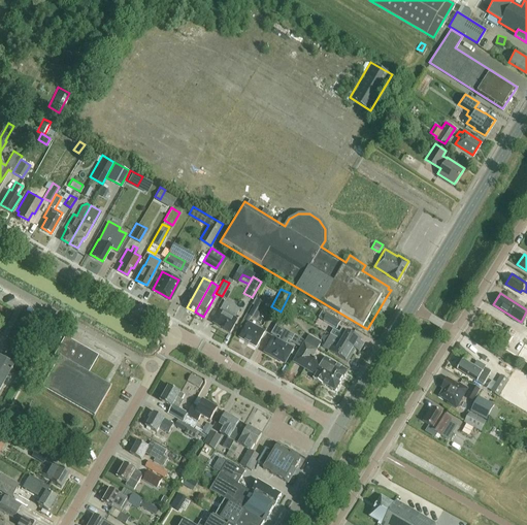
[(255,318),(263,301),(255,297),(252,302),(253,303),(248,313),(245,312),(242,318),(246,320),(248,320),(251,315),(255,318)]
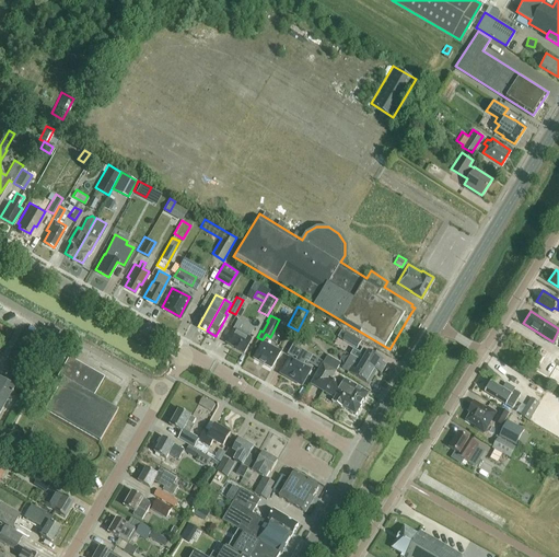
[(243,351),(253,335),(249,333),(253,326),(239,318),(226,340),(231,344),(231,345),(243,351)]
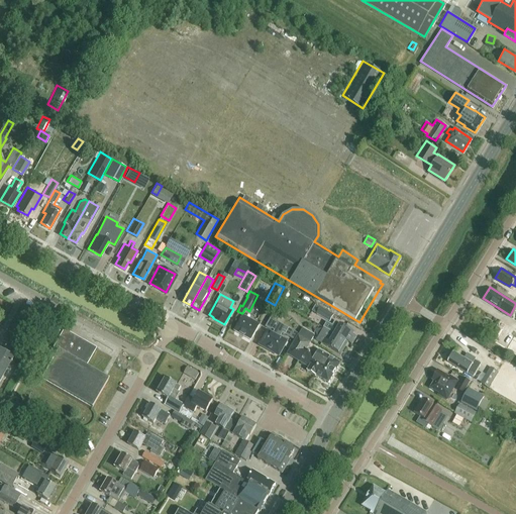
[(315,312),(328,320),(332,313),(319,305),(315,312)]
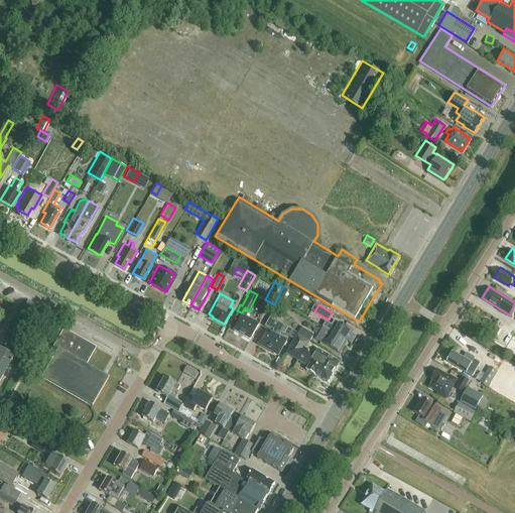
[(249,338),(257,322),(241,313),(233,329),(249,338)]
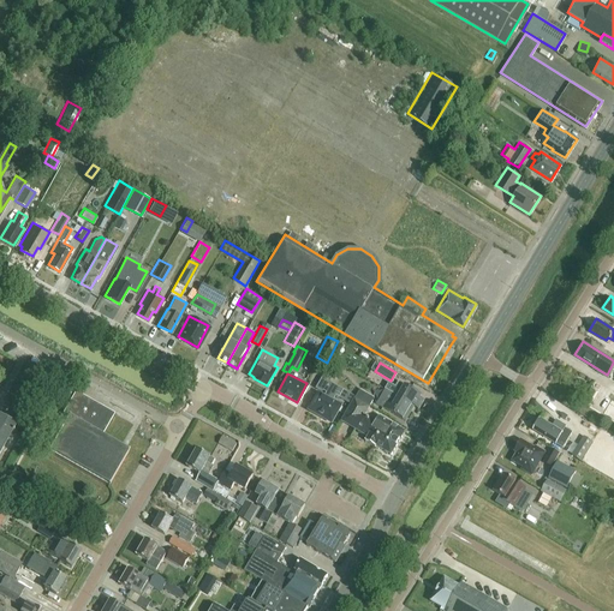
[(338,395),(343,388),(321,376),(314,387),(321,390),(323,387),(327,389),(323,395),(317,391),(308,408),(331,420),(340,403),(329,397),(332,391),(338,395)]
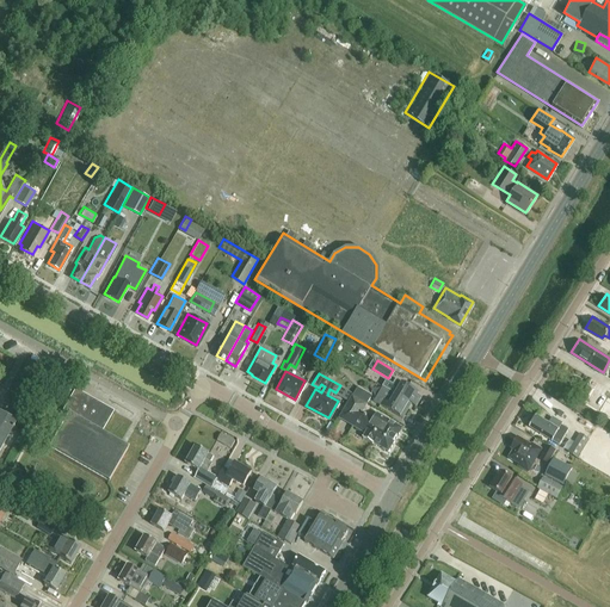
[(410,402),(414,404),(419,395),(416,394),(418,390),(400,381),(398,379),(392,391),(407,401),(410,402)]
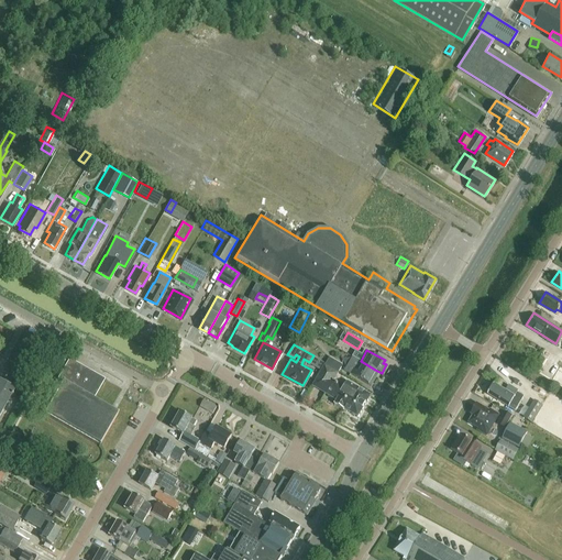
[(324,362),(338,370),(341,362),(329,354),(324,362)]
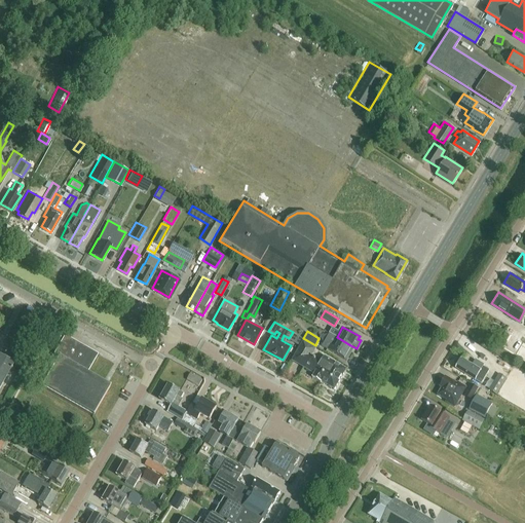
[(351,348),(349,347),(350,345),(337,337),(328,331),(321,344),(326,347),(345,359),(351,348)]
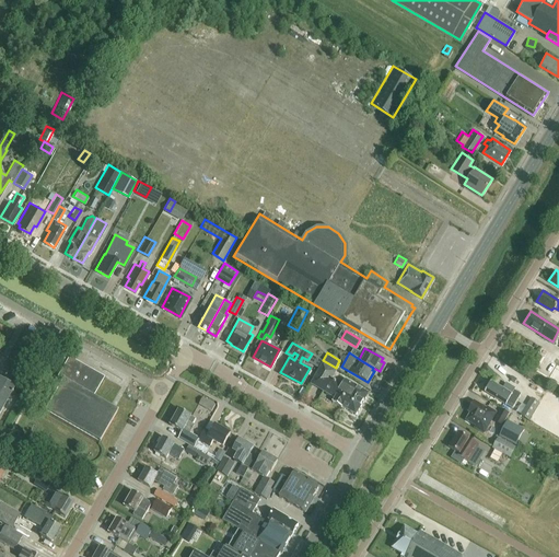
[(68,355),(39,410),(100,440),(115,408),(91,396),(103,372),(68,355)]
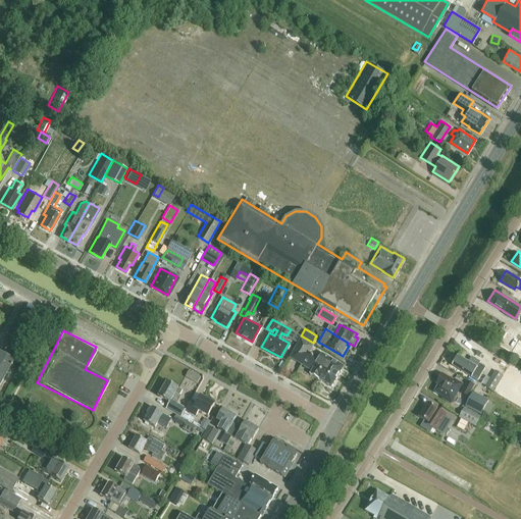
[(313,343),(301,335),(300,336),(300,335),(289,356),(311,369),(309,372),(331,384),(343,365),(328,357),(329,356),(321,352),(318,357),(308,351),(312,344),(312,343),(313,343)]
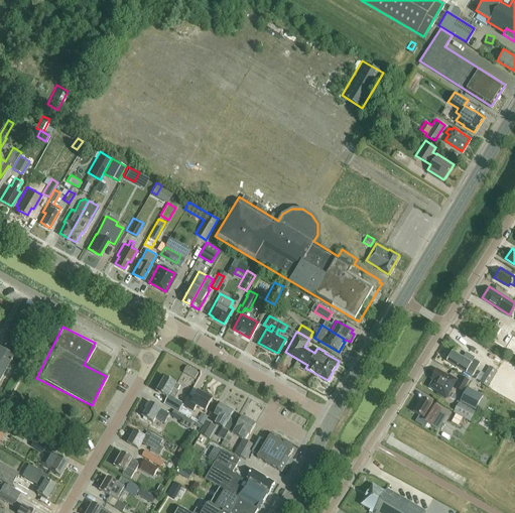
[(0,375),(11,355),(0,349),(0,375)]
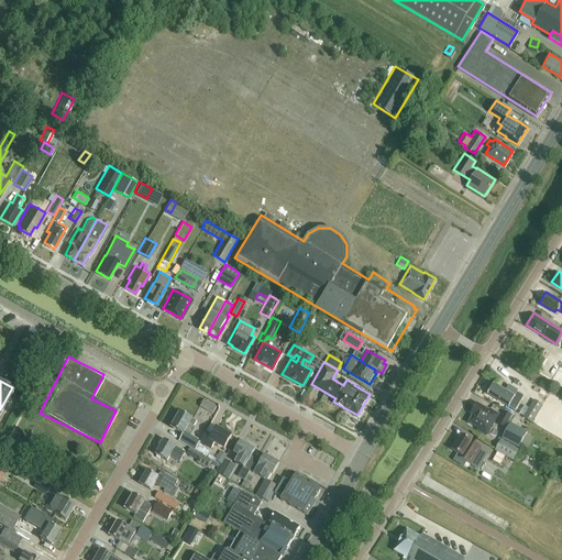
[(486,392),(514,408),(522,394),(516,391),(517,388),(507,383),(505,388),(493,382),(486,392)]
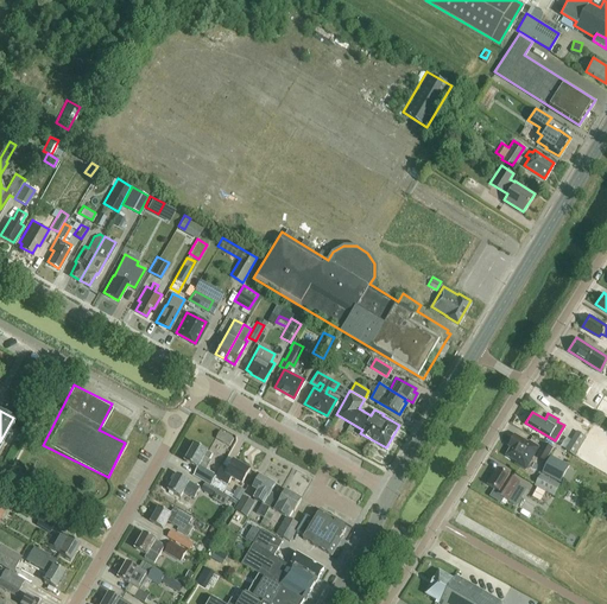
[(567,449),(573,453),(585,434),(576,430),(573,436),(574,437),(567,449)]
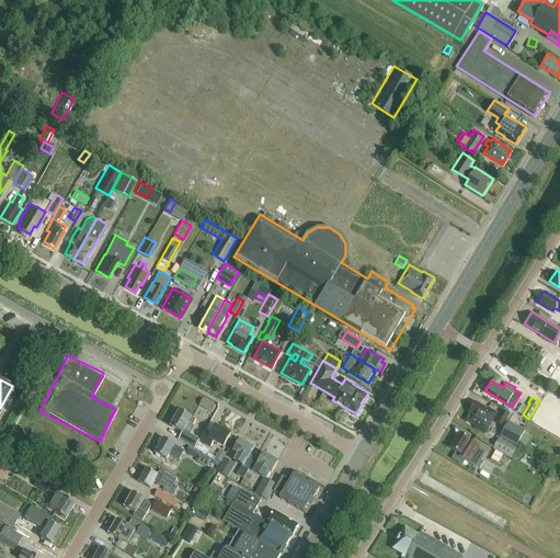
[(210,410),(215,403),(208,399),(204,407),(210,410)]
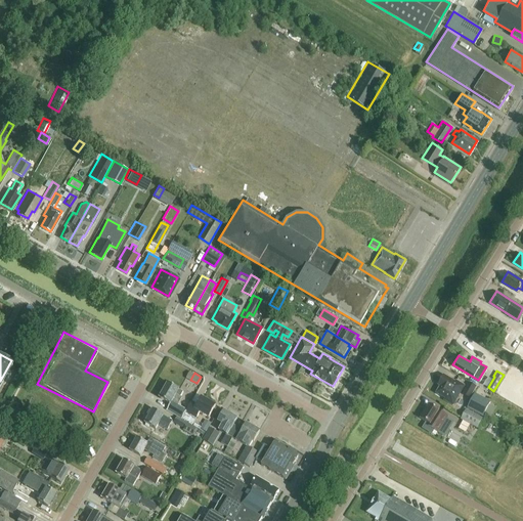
[(443,399),(451,403),(463,384),(452,379),(450,381),(439,375),(434,384),(437,386),(433,393),(443,398),(443,399)]
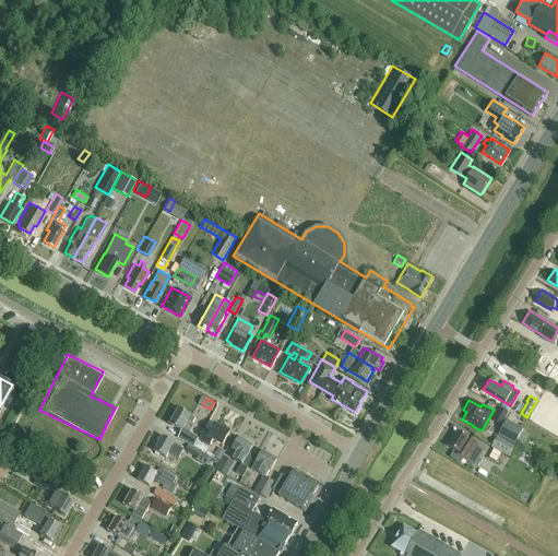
[(180,405),(179,407),(178,406),(169,423),(181,429),(181,428),(187,432),(193,422),(187,418),(190,413),(185,410),(186,409),(180,405)]
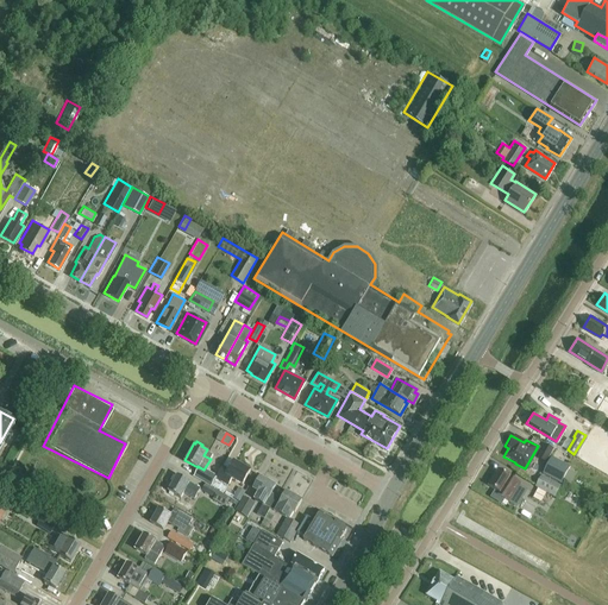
[(544,441),(539,451),(547,455),(552,447),(544,441)]
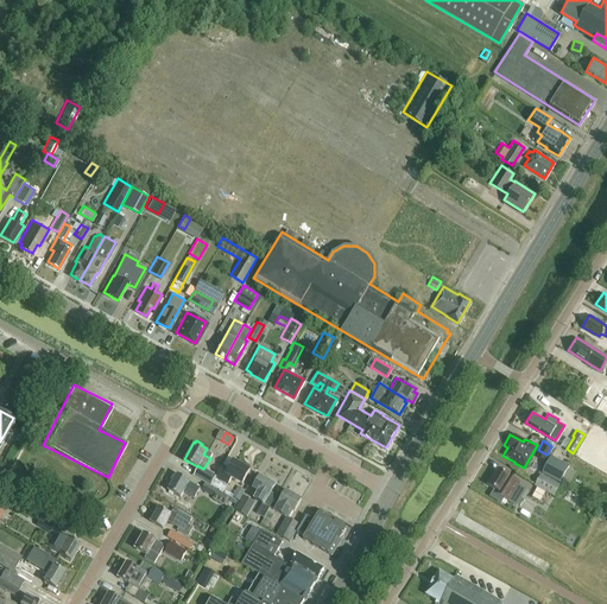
[(549,453),(541,470),(558,479),(568,463),(549,453)]
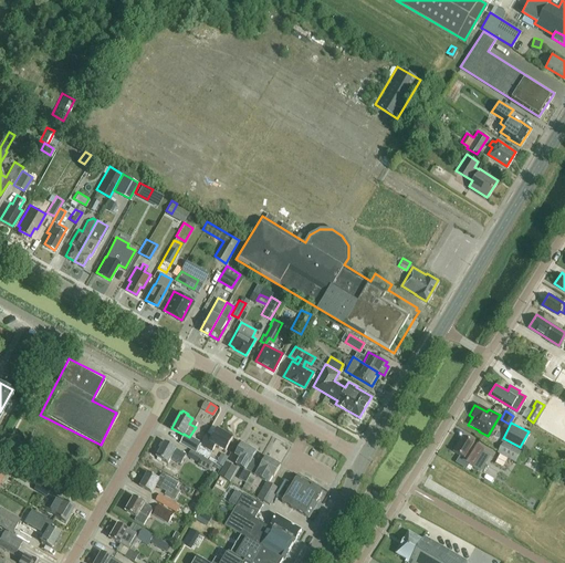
[(206,457),(210,449),(213,442),(225,449),(231,436),(217,427),(211,436),(206,433),(199,445),(196,450),(206,457)]
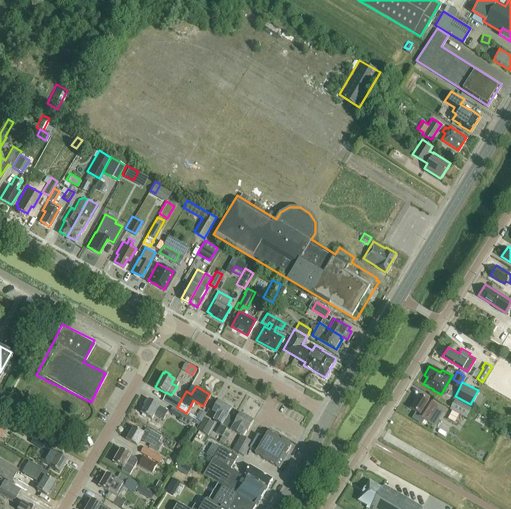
[(423,418),(434,424),(438,417),(430,412),(434,404),(429,401),(430,400),(418,393),(410,407),(415,409),(411,416),(421,422),(423,418)]
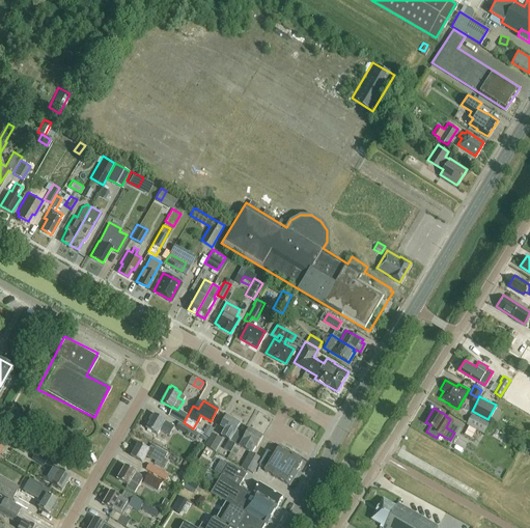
[(171,416),(178,419),(184,422),(187,417),(175,410),(171,416)]
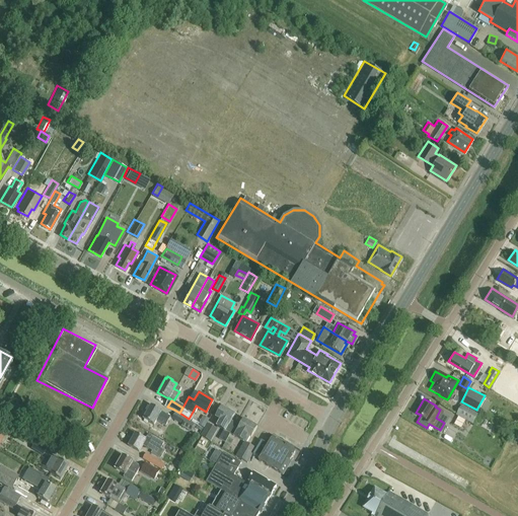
[(165,424),(169,415),(160,410),(161,409),(151,402),(143,417),(153,423),(155,418),(165,424)]
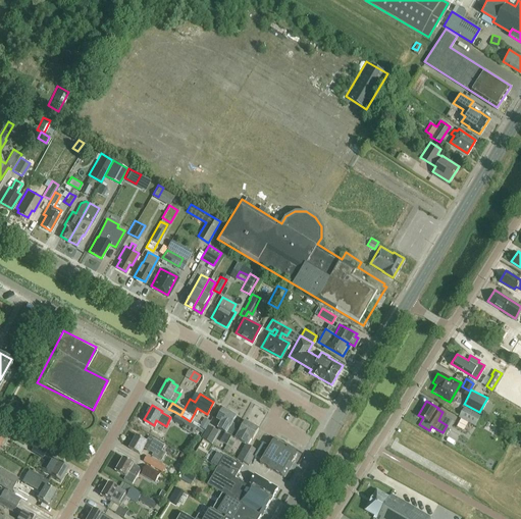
[(463,405),(458,415),(474,424),(479,414),(463,405)]
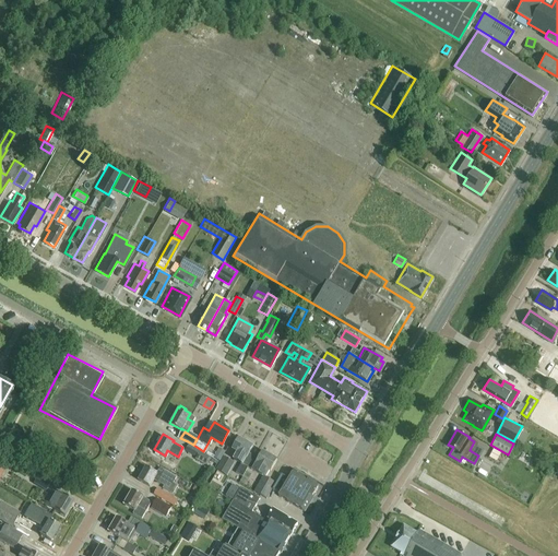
[(233,457),(236,459),(247,465),(253,454),(249,451),(252,445),(238,436),(232,448),(236,450),(233,457)]
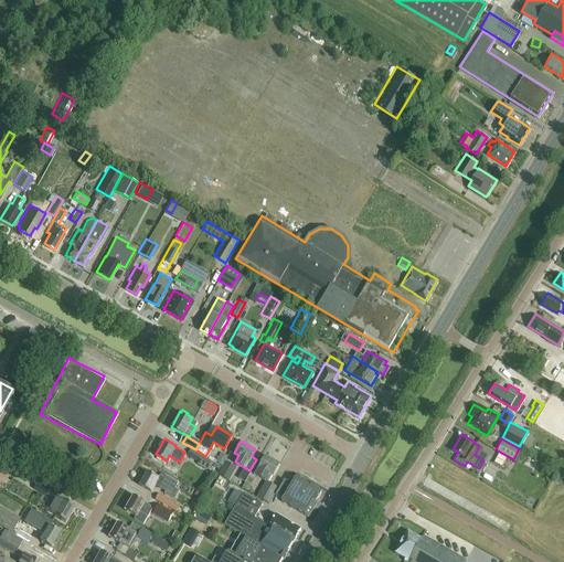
[(205,456),(195,449),(190,446),(185,453),(198,459),(195,462),(208,468),(212,459),(205,456)]
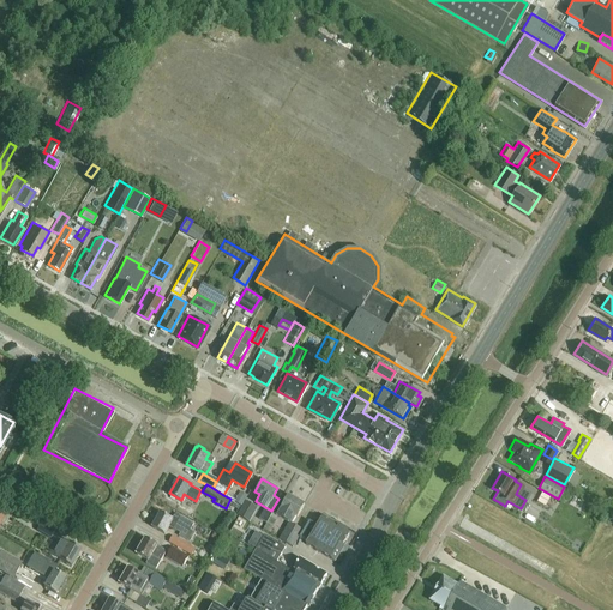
[(289,520),(290,521),(294,514),(296,515),(304,502),(287,493),(283,501),(278,499),(271,511),(289,520)]
